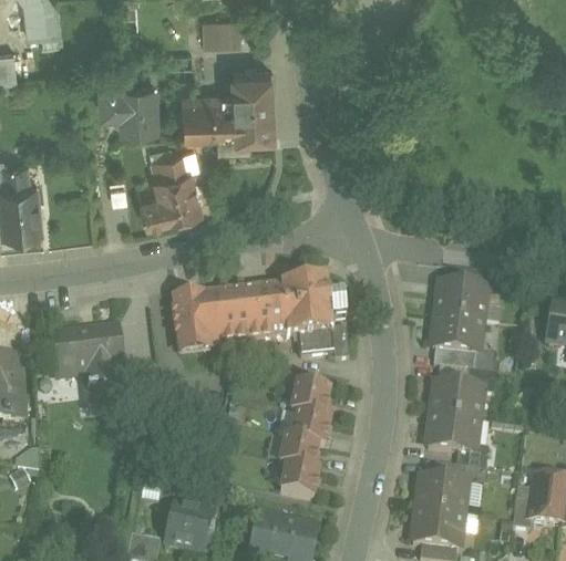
[(23,0),(28,34),(60,30),(58,2),(55,0),(23,0)]
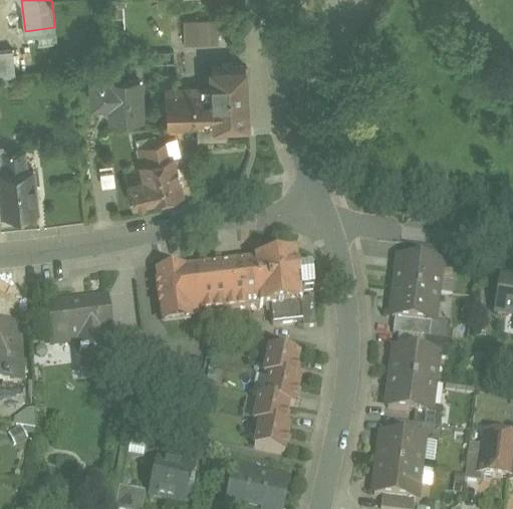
[(216,13),(184,14),(185,38),(217,37),(216,13)]
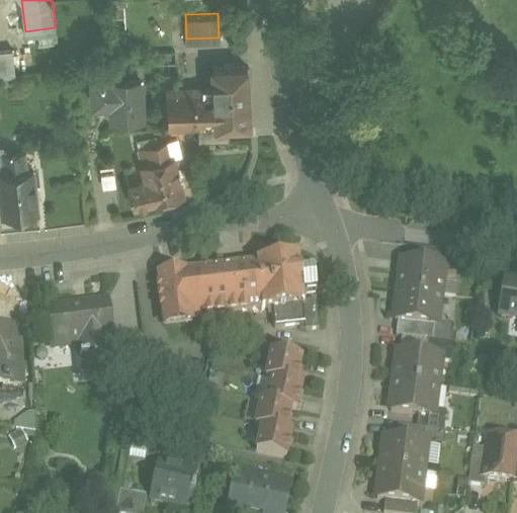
[(11,44),(0,45),(0,71),(14,70),(11,44)]
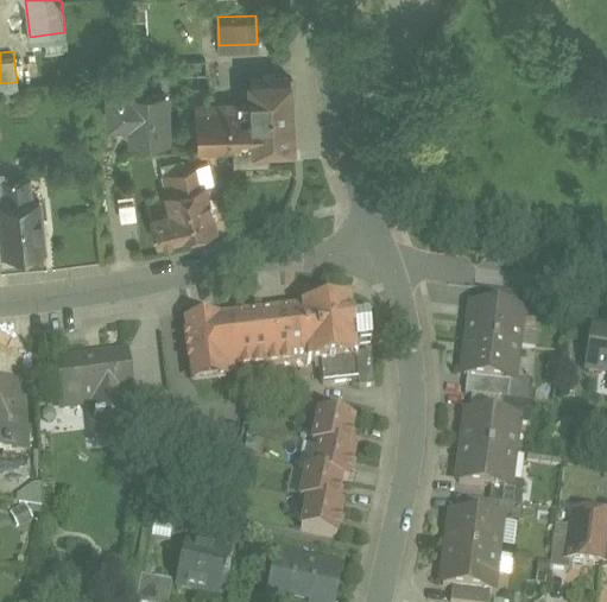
[(202,54),(176,54),(177,81),(203,80),(202,54)]
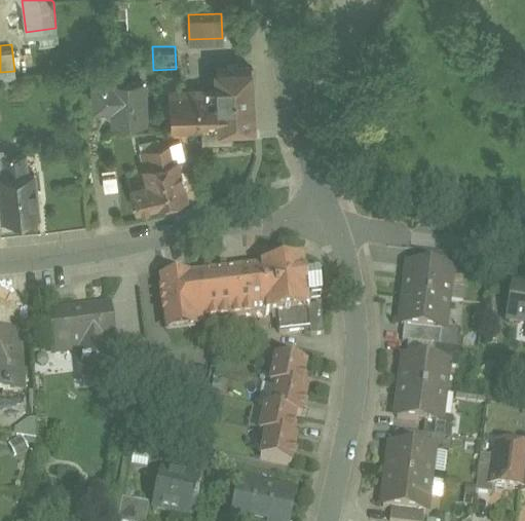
[(250,62),(215,63),(216,83),(167,86),(169,97),(160,97),(160,110),(169,111),(170,125),(231,122),(252,121),(250,62)]
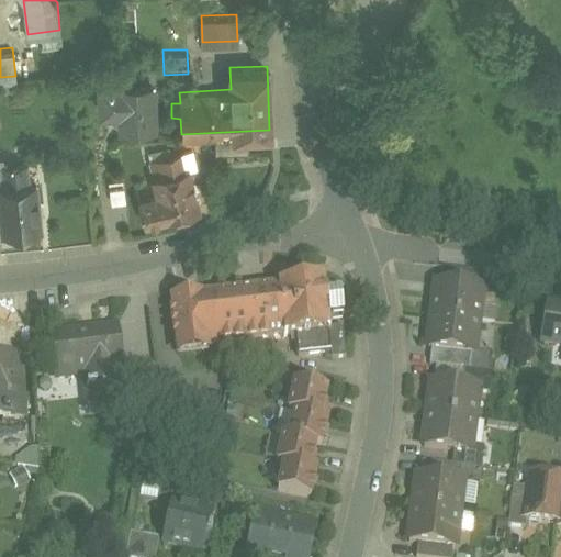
[(150,76),(119,77),(119,79),(99,79),(100,106),(120,106),(120,121),(153,120),(150,76)]
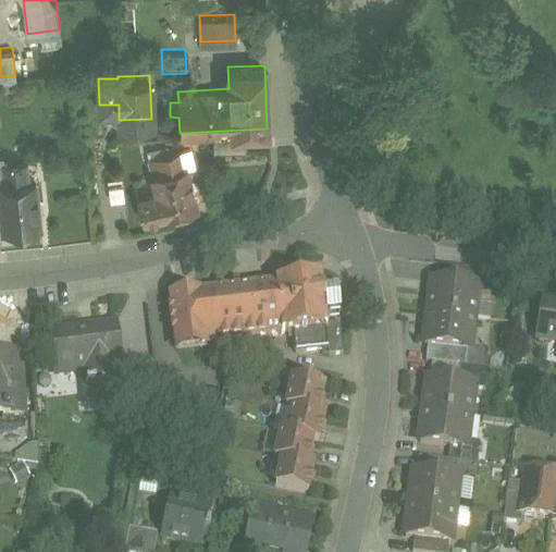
[(245,130),(212,132),(212,148),(246,146),(245,130)]
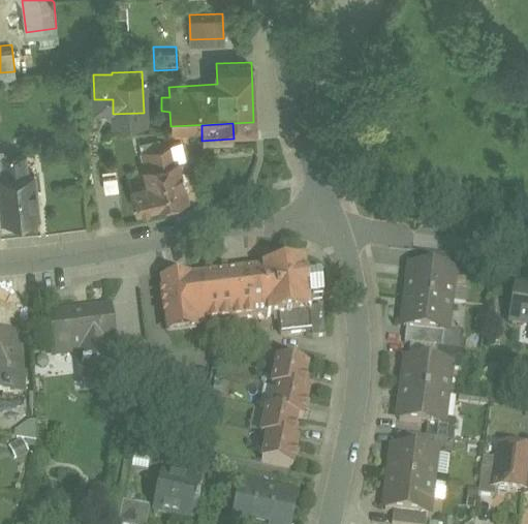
[(168,140),(141,146),(145,162),(173,156),(168,140)]
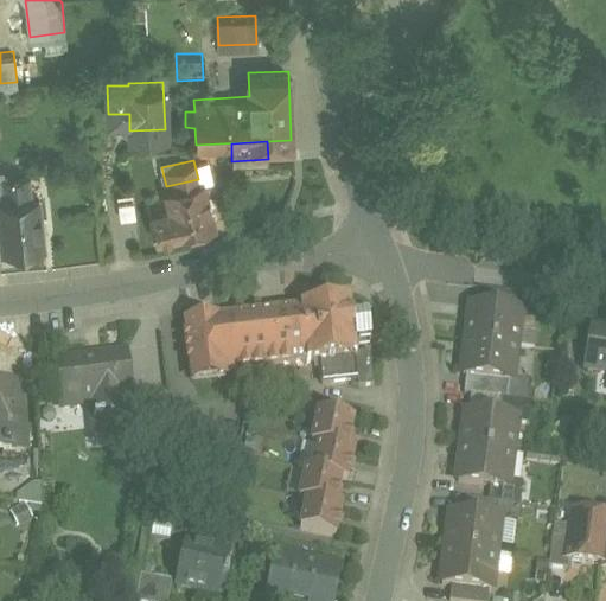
[(31,171),(2,176),(1,168),(0,168),(0,234),(2,254),(24,253),(24,247),(42,243),(31,171)]
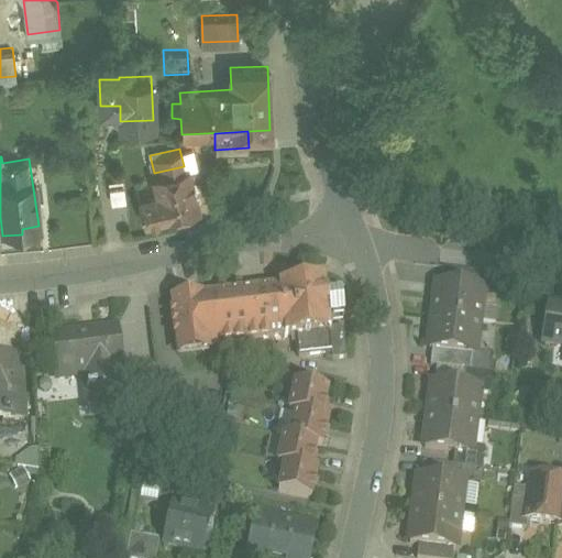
[(154,173),(153,174),(157,189),(139,194),(145,219),(164,215),(199,206),(188,165),(184,166),(154,173)]
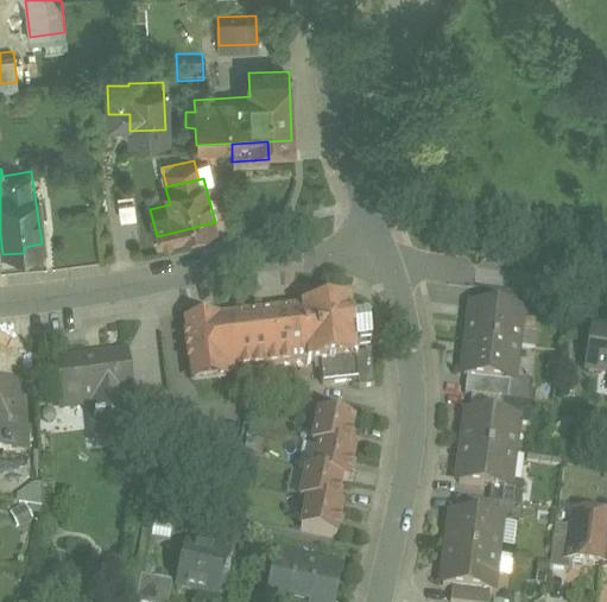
[(522,291),(479,286),(476,303),(519,308),(522,291)]
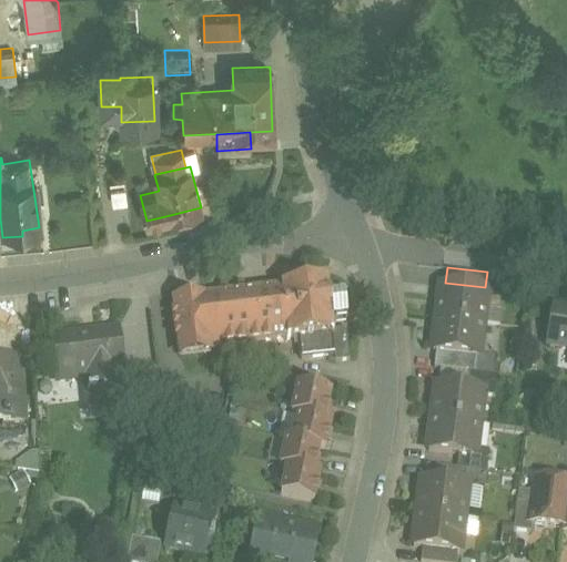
[(280,285),(204,294),(203,294),(201,294),(173,297),(171,297),(176,349),(285,336),(285,337),(289,337),(289,336),(297,335),(300,357),(333,353),(334,353),(331,327),(325,282),(326,282),(325,279),(323,279),(323,281),(282,285),(282,284),(280,285)]
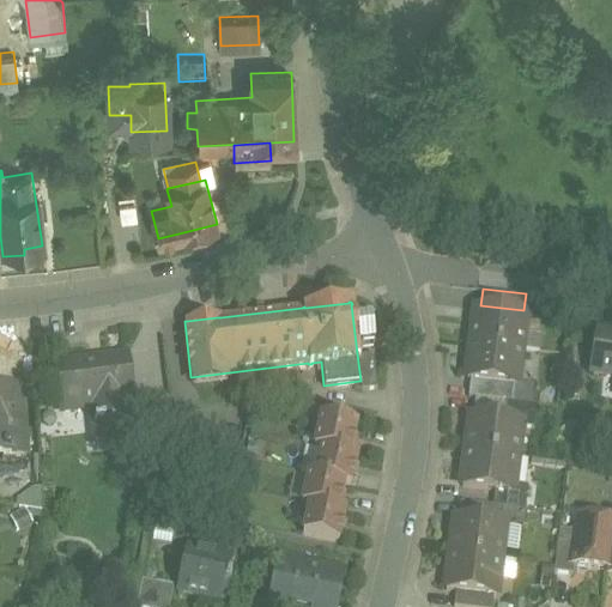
[(480,305),(474,304),(472,322),(474,322),(472,339),(470,339),(470,340),(520,346),(523,311),(480,305)]
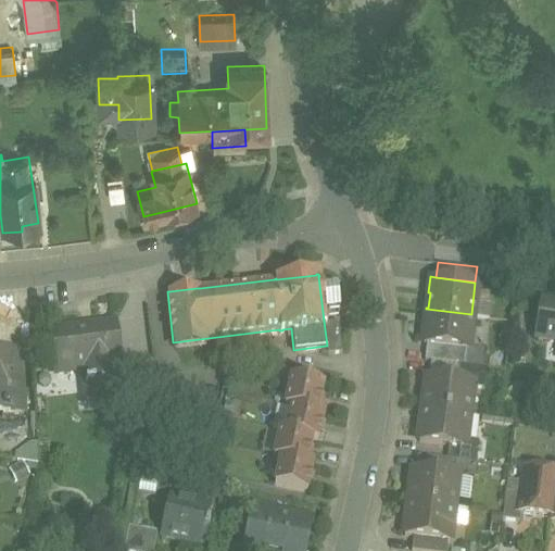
[(554,299),(539,297),(533,334),(554,337),(554,299)]
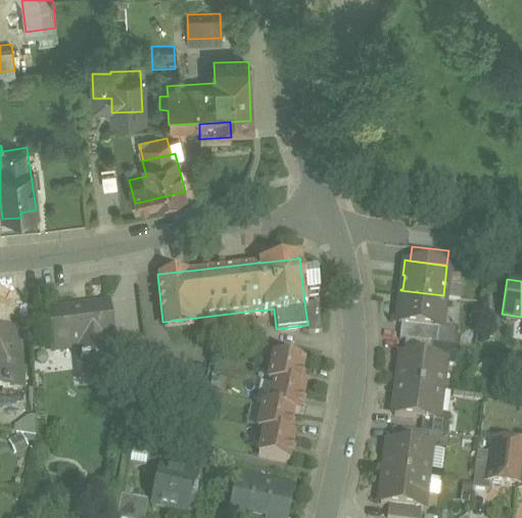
[(443,295),(400,290),(400,291),(402,292),(400,305),(398,305),(396,321),(400,321),(437,326),(439,326),(443,295)]
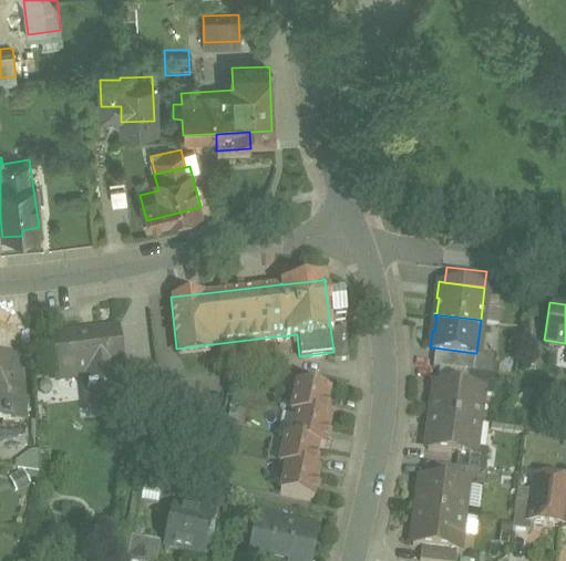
[(115,325),(50,334),(55,375),(83,372),(88,406),(121,402),(116,369),(121,367),(115,325)]
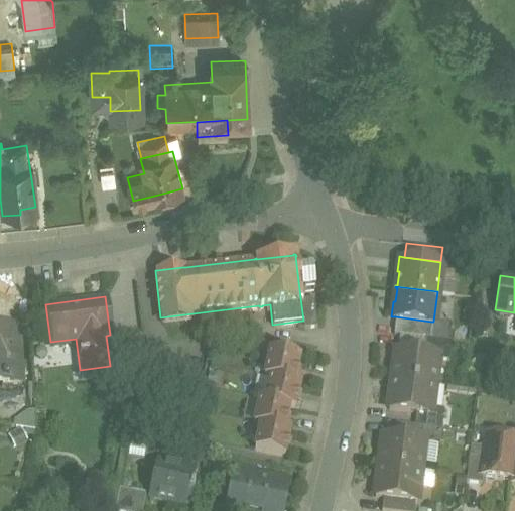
[(313,296),(300,297),(303,321),(302,321),(303,326),(316,325),(313,296)]
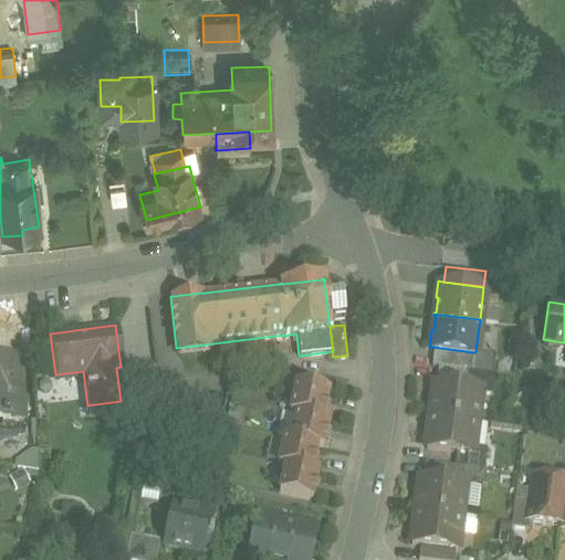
[(473,352),(433,347),(431,363),(466,368),(471,369),(473,352)]
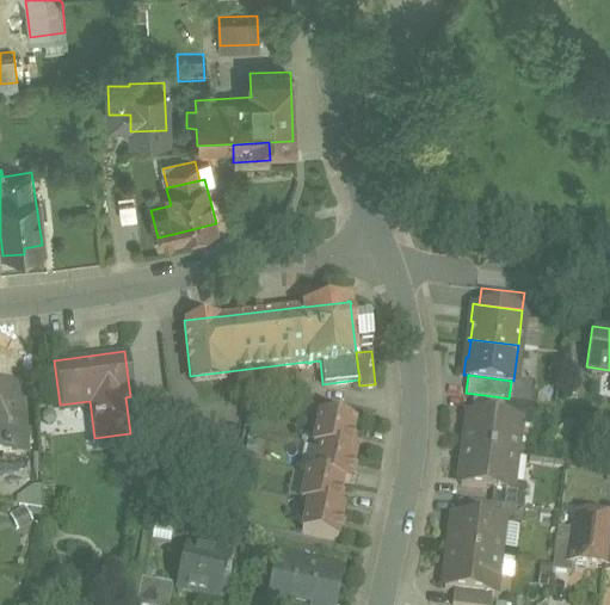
[(0,442),(1,442),(1,449),(19,448),(20,449),(22,449),(19,383),(0,384),(0,442)]
